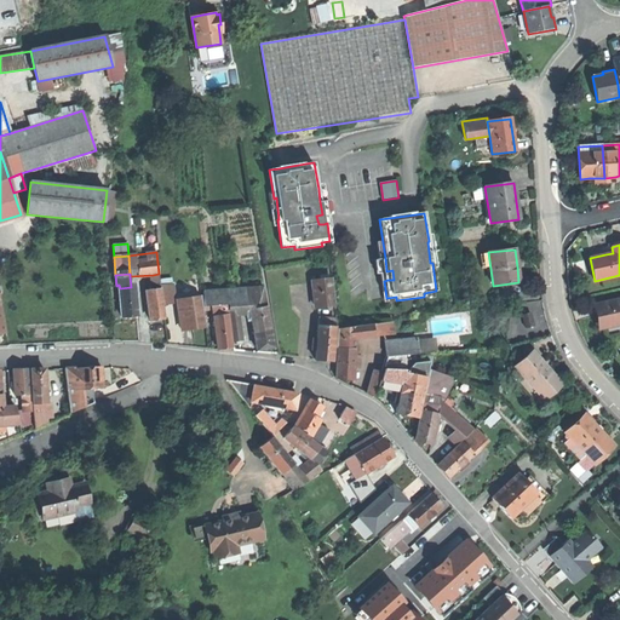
[(290,286),(293,309),(314,306),(333,303),(328,280),(290,286)]
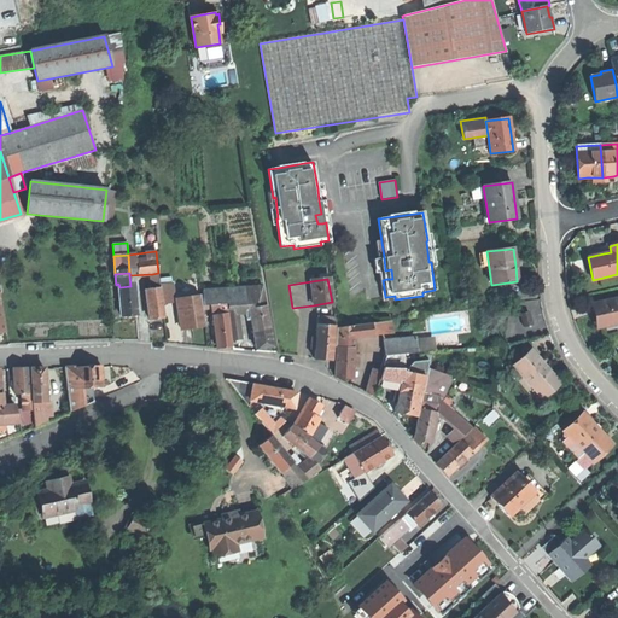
[(163,303),(174,302),(172,284),(161,285),(163,303)]
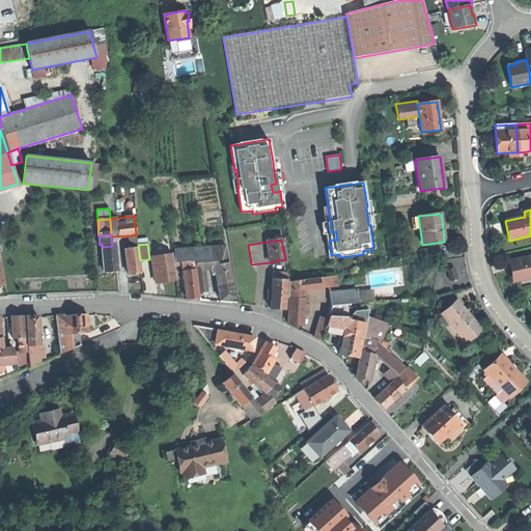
[(211,264),(215,264),(228,262),(225,245),(174,250),(175,262),(182,261),(194,261),(195,261),(196,266),(203,264),(203,266),(211,264)]
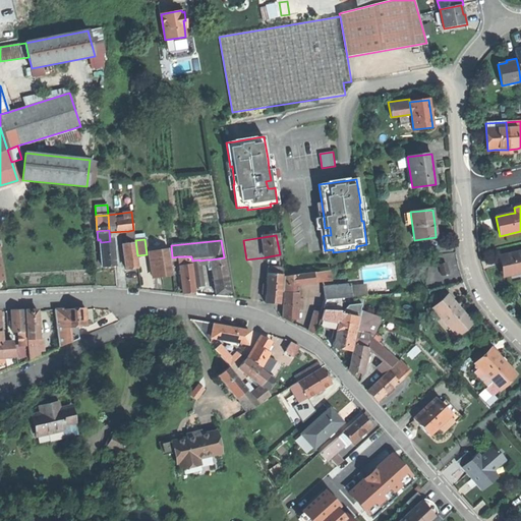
[(110,241),(101,242),(103,268),(109,268),(115,267),(113,241),(110,241)]
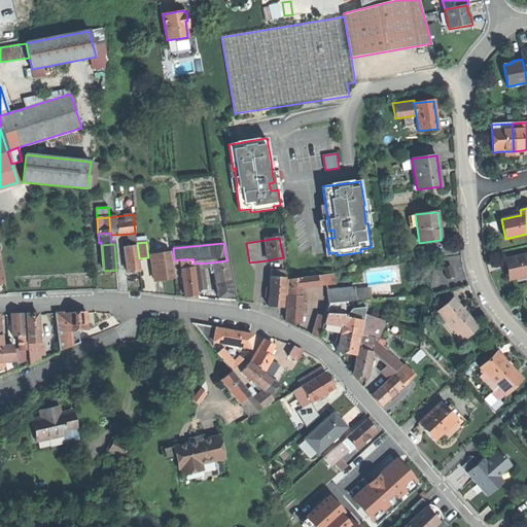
[(133,272),(139,271),(136,246),(131,246),(125,247),(128,273),(133,272)]
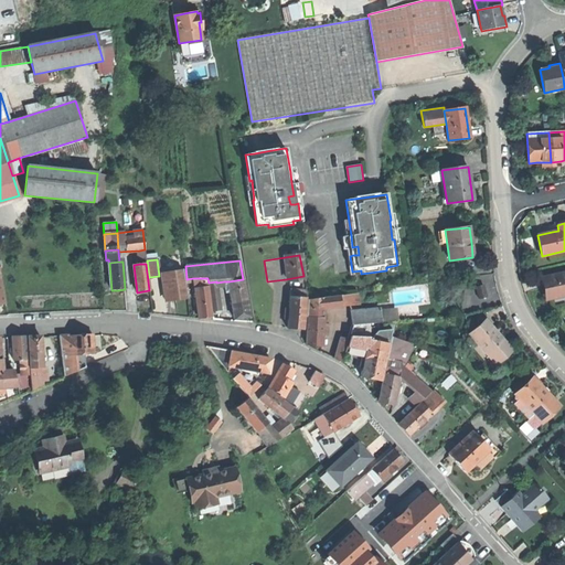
[(179,302),(187,301),(182,273),(168,275),(172,302),(179,302)]
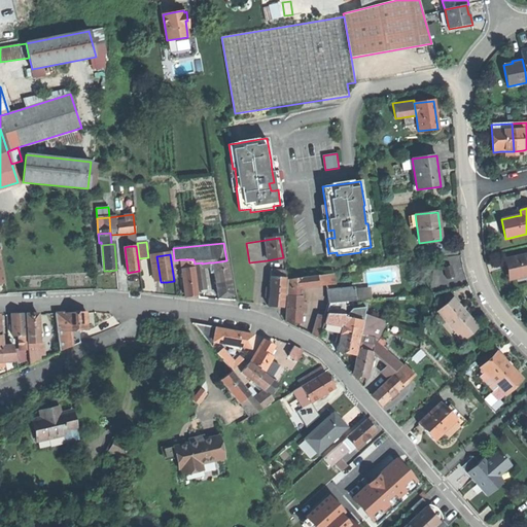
[(511,271),(513,280),(526,276),(526,254),(507,259),(511,271)]
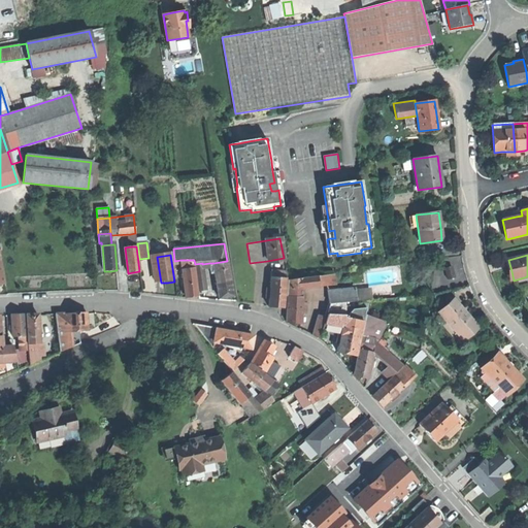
[(180,260),(183,276),(195,275),(193,260),(180,260)]
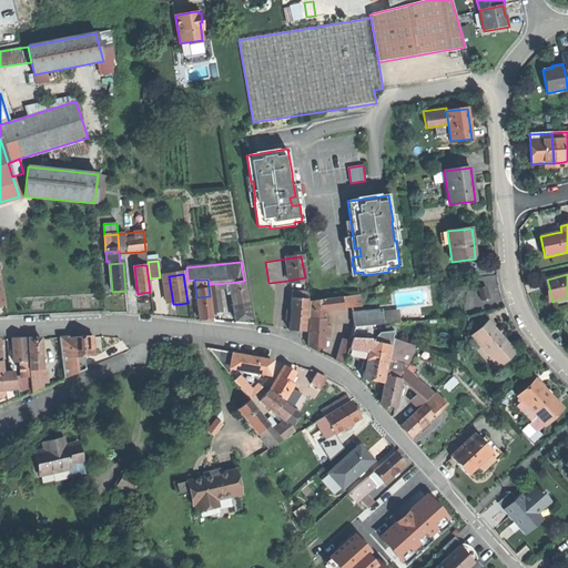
[(230,287),(233,305),(247,303),(244,281),(230,283),(230,287)]
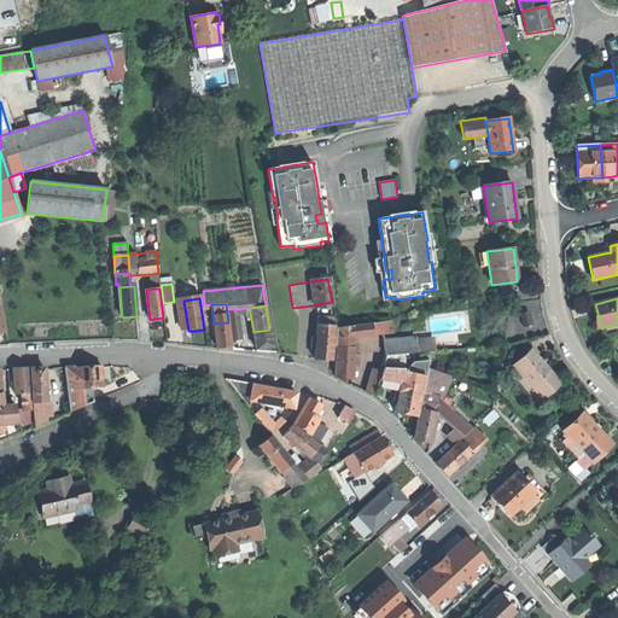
[(238,320),(237,309),(237,308),(228,309),(229,321),(238,320)]
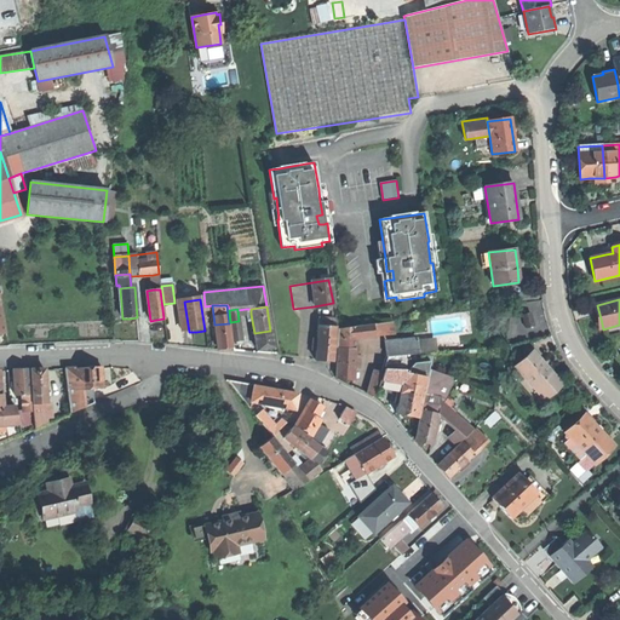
[(522,315),(526,328),(534,327),(530,313),(522,315)]
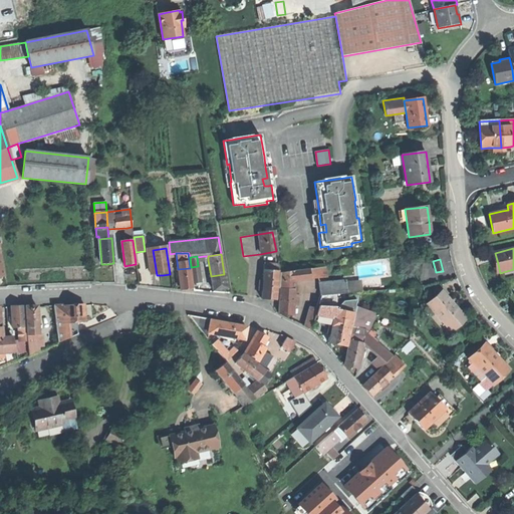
[(269,299),(276,299),(278,271),(277,264),(269,264),(269,265),(265,265),(262,298),(269,299)]
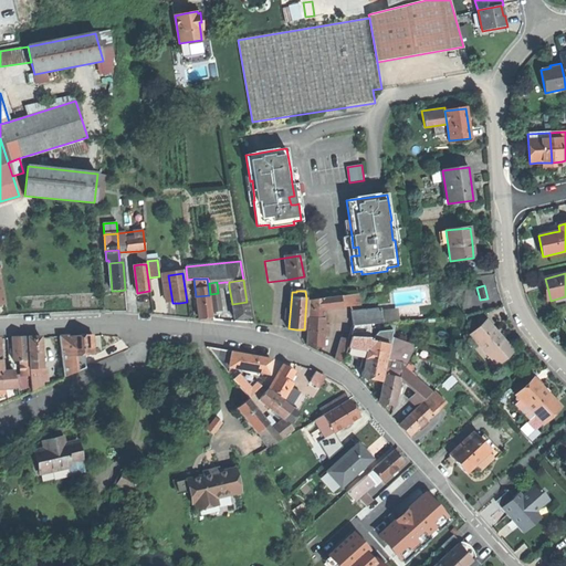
[(220,311),(218,293),(210,294),(212,312),(216,311),(219,311),(220,311)]
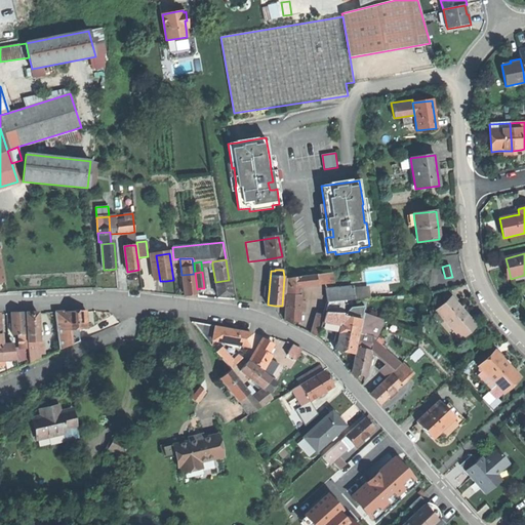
[(323,273),(316,274),(317,283),(325,282),(323,273)]
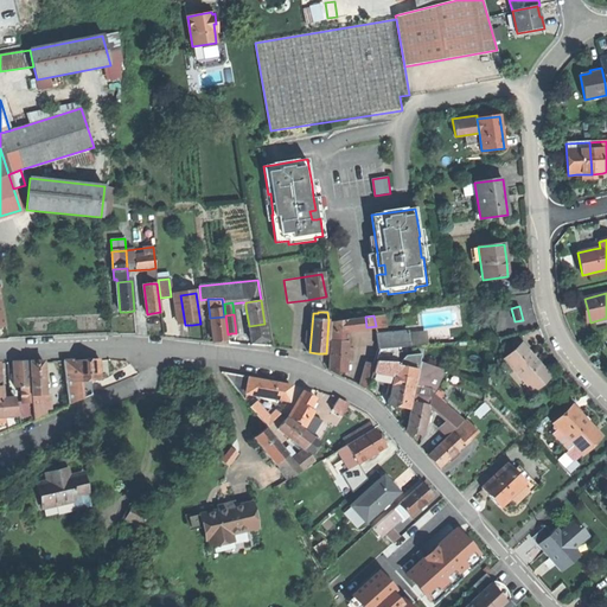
[(227,339),(224,317),(210,318),(211,320),(211,326),(213,342),(221,340),(227,339)]
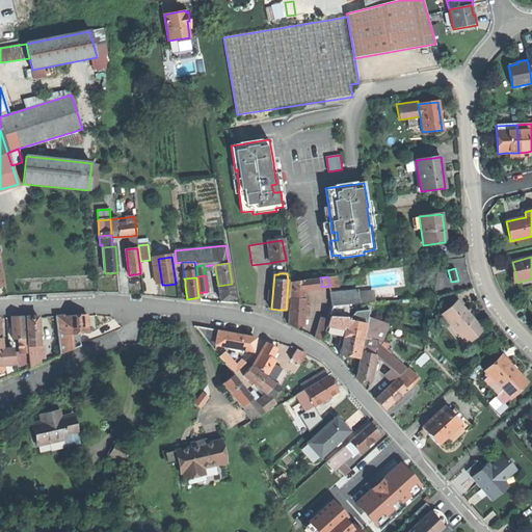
[(304,289),(321,287),(320,277),(290,282),(290,291),(304,289)]
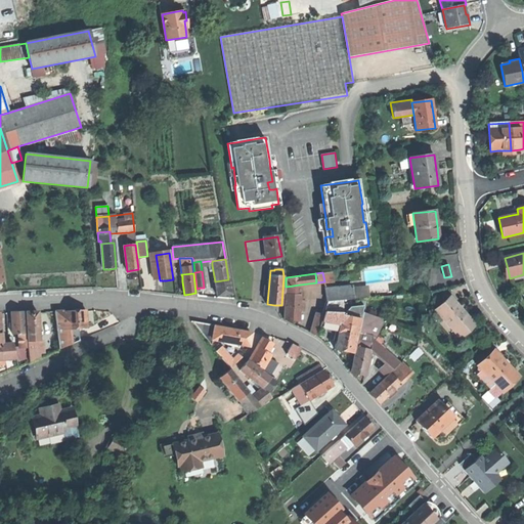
[(224,296),(231,296),(228,279),(215,281),(217,296),(224,296)]
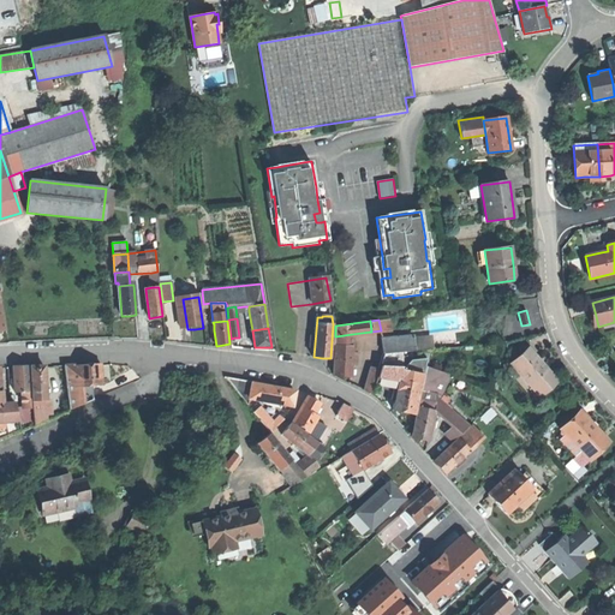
[(351,345),(352,334),(335,336),(335,345),(351,345)]
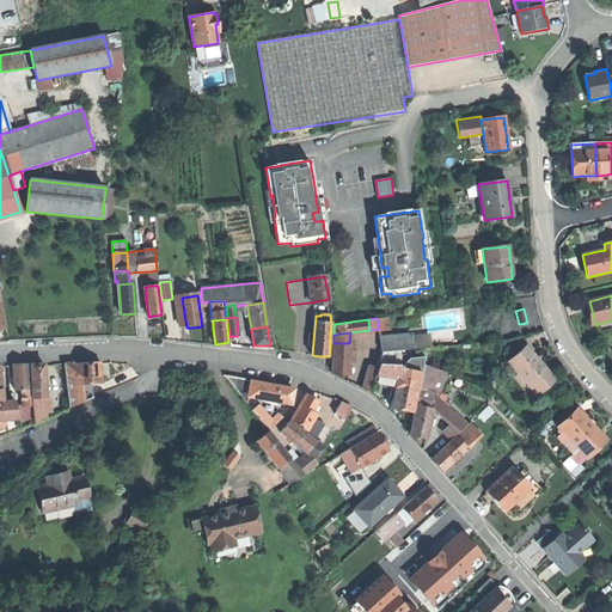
[(383,350),(415,348),(414,336),(414,335),(383,337),(383,350)]
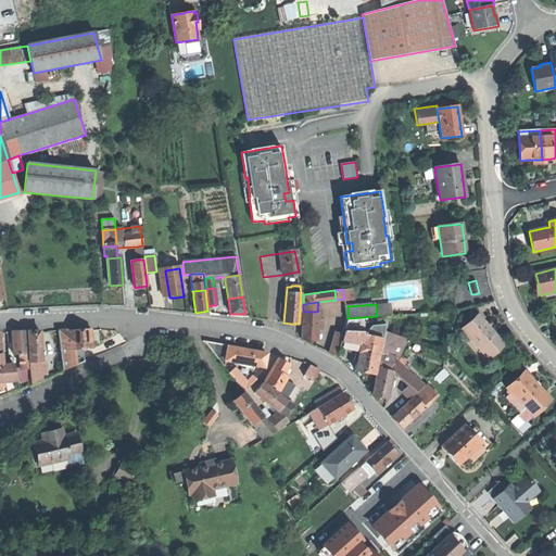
[(389,304),(376,305),(377,316),(390,315),(389,304)]
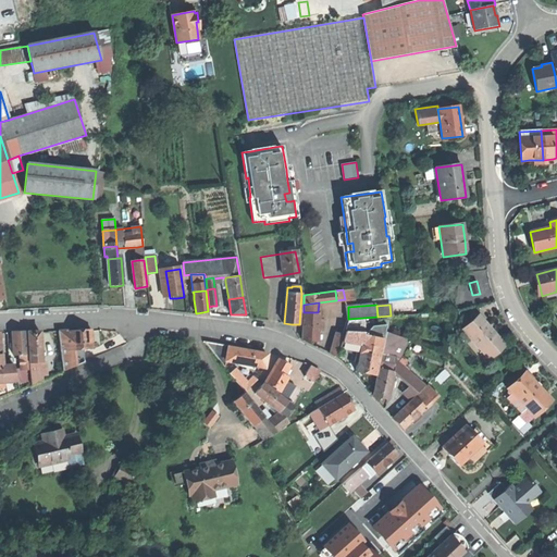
[(310,339),(318,341),(318,327),(318,320),(318,312),(304,312),(302,339),(310,339)]
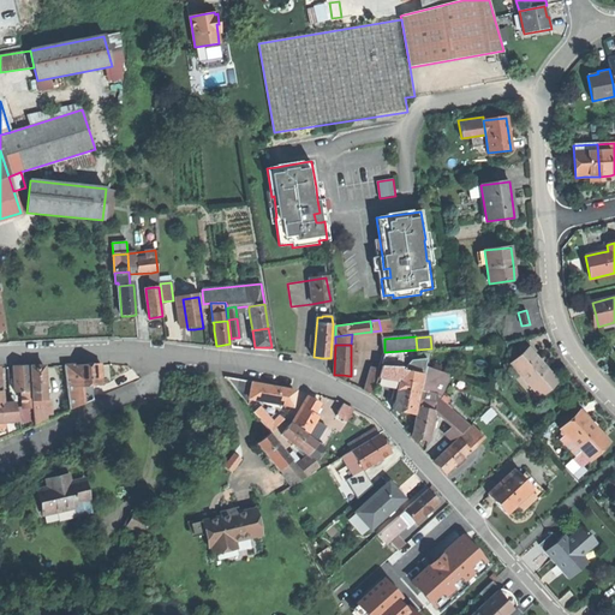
[(527,348),(511,364),(536,394),(554,378),(542,364),(527,348)]
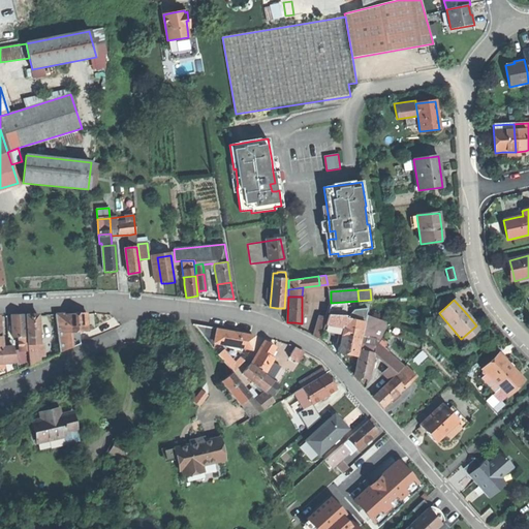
[(367,301),(358,302),(359,307),(359,311),(365,310),(367,301)]
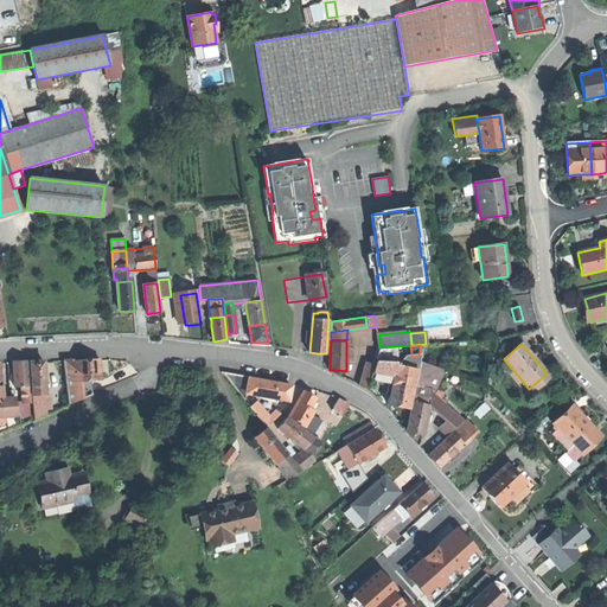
[(381,349),(377,359),(408,357),(408,352),(411,352),(410,346),(381,349)]
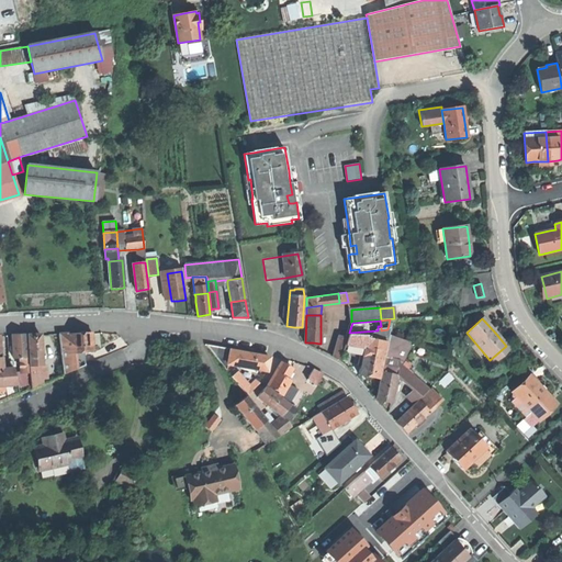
[(346,345),(363,348),(363,347),(374,349),(377,339),(385,341),(388,329),(381,330),(378,330),(349,333),(346,345)]
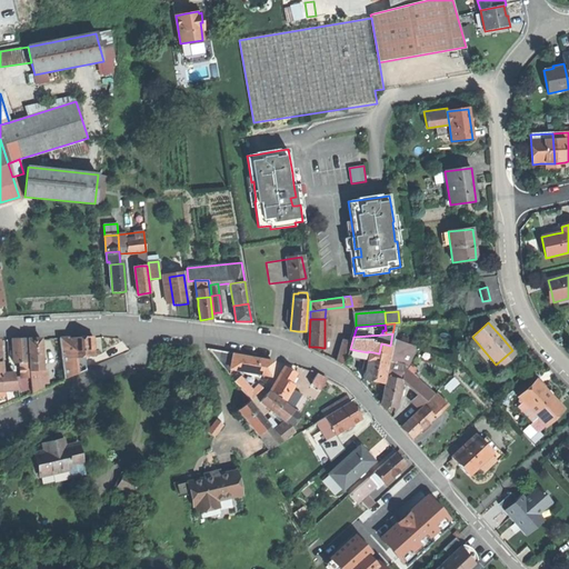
[(86,358),(95,357),(93,337),(79,338),(70,338),(71,359),(86,358)]
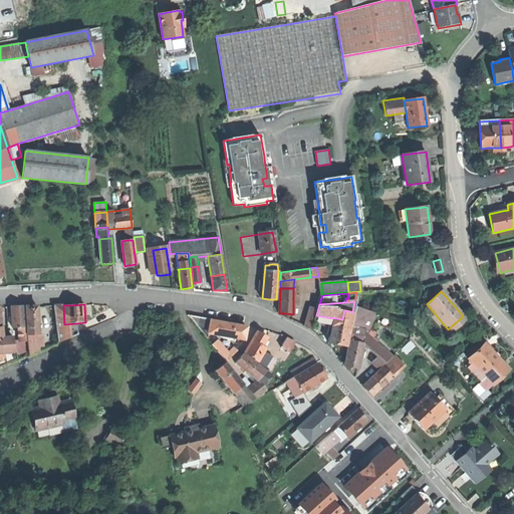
[(77,334),(77,323),(64,324),(63,305),(54,306),(57,342),(77,334)]
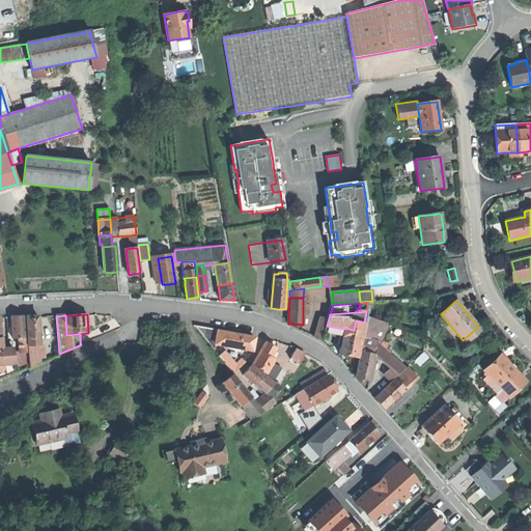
[(11,317),(12,339),(19,339),(26,339),(25,316),(17,316),(11,317)]
